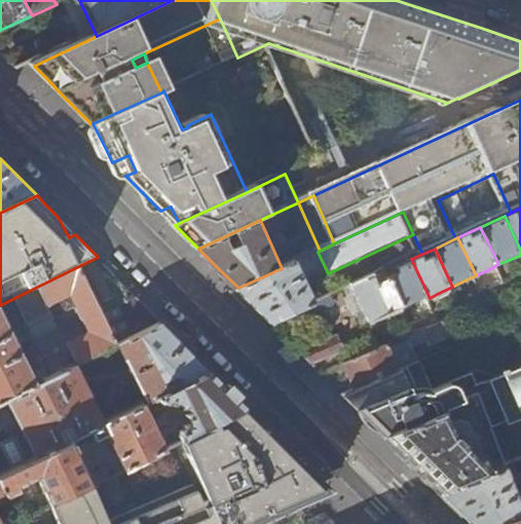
[(310,255),(282,268),(238,288),(254,304),(273,324),(296,312),(318,302),(302,269),(314,263),(310,255)]
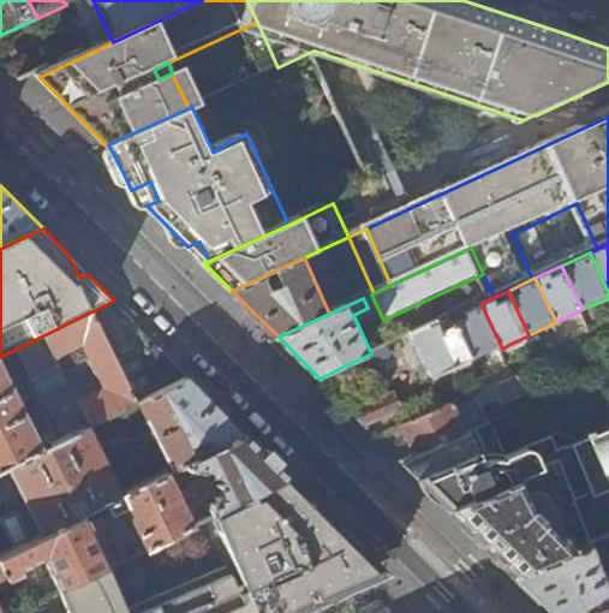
[(114,301),(19,347),(40,388),(91,364),(96,375),(47,400),(55,417),(49,421),(55,435),(47,440),(51,448),(55,446),(91,429),(142,404),(192,379),(174,361),(129,315),(114,301)]
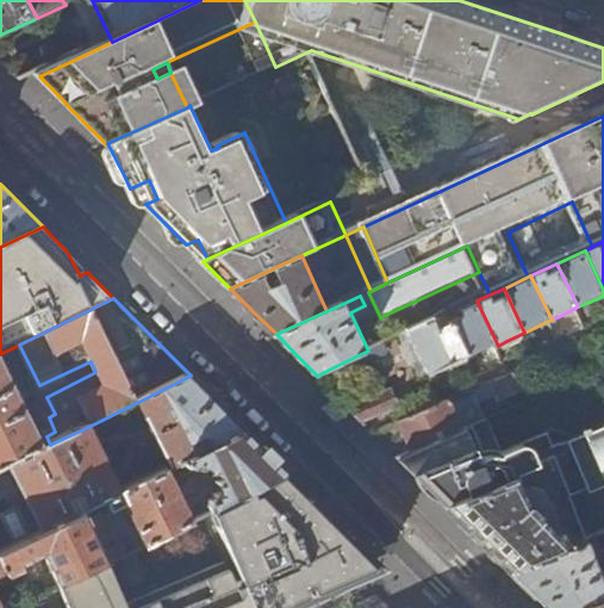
[(477,301),(449,314),(471,358),(483,353),(498,346),(477,301)]
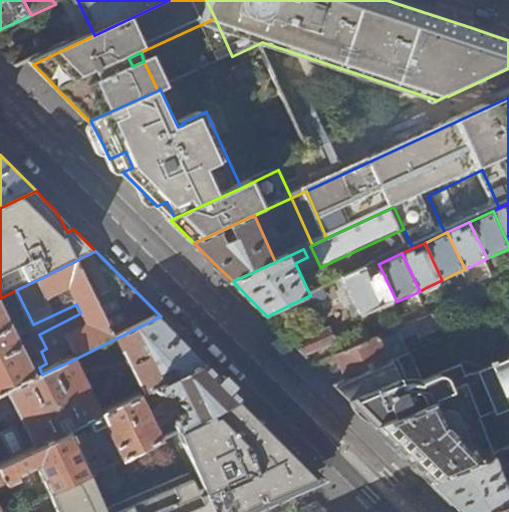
[(383,308),(397,301),(378,264),(346,279),(363,317),(383,308)]
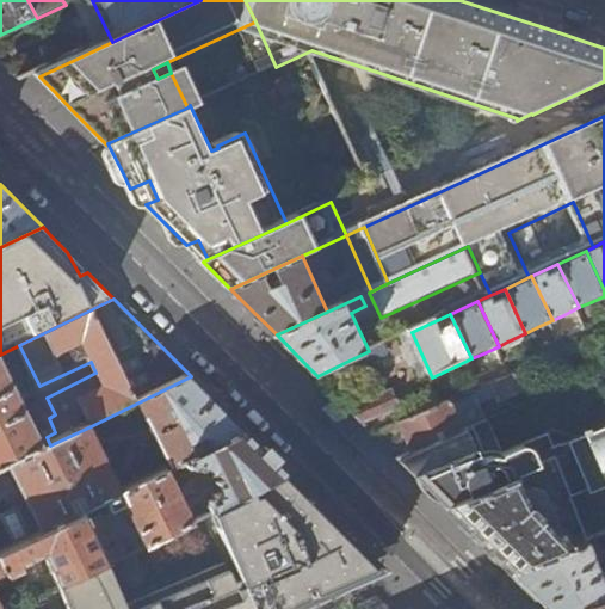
[(388,343),(369,351),(344,363),(352,382),(380,370),(376,363),(393,355),(388,343)]
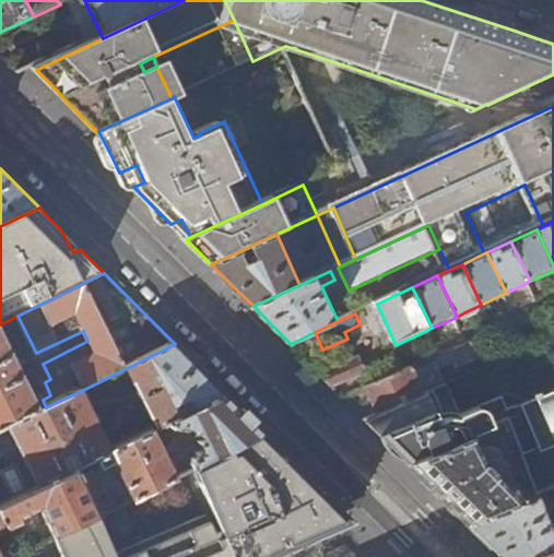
[(0,430),(10,425),(42,411),(0,328),(0,430)]
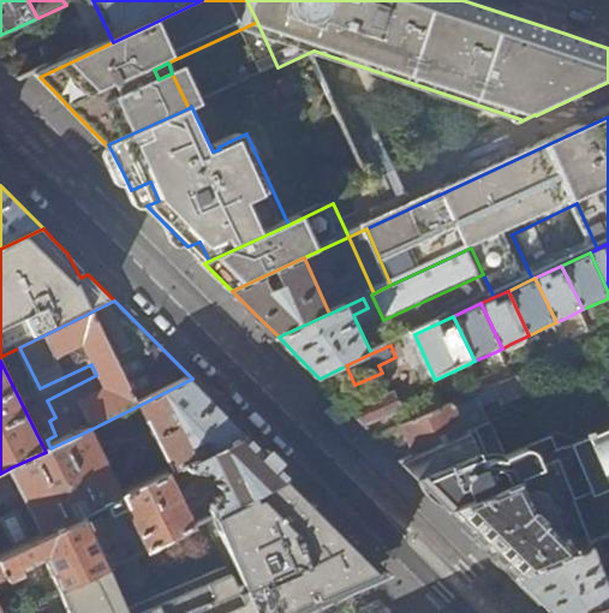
[(536,372),(481,396),(485,406),(502,399),(506,405),(544,388),(536,372)]
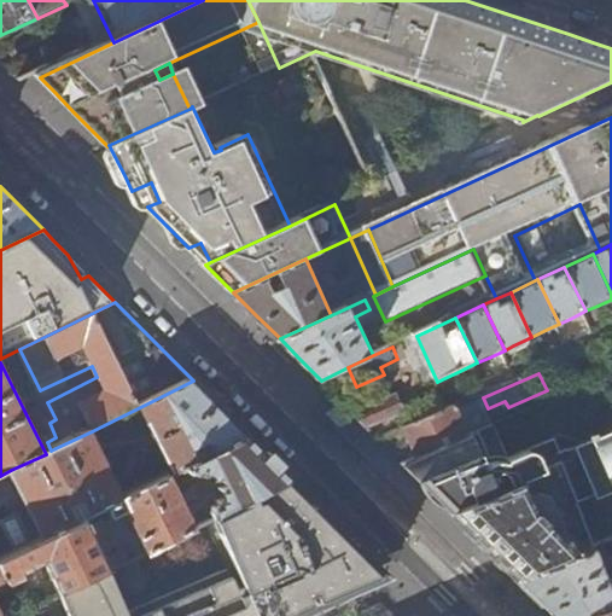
[(213,400),(193,381),(143,406),(178,474),(188,468),(200,462),(194,451),(208,445),(214,455),(250,437),(213,400)]
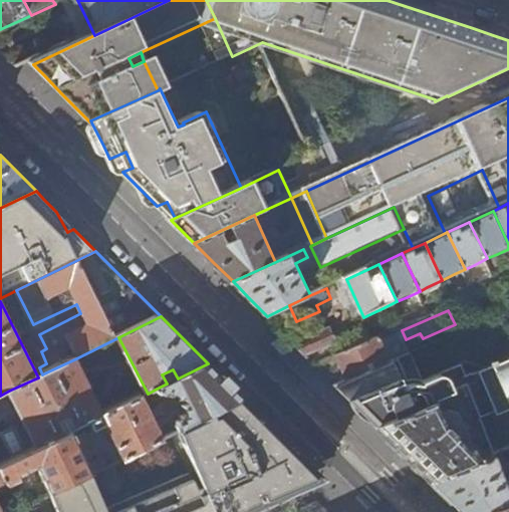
[(306,355),(310,359),(313,359),(311,356),(342,343),(335,326),(295,344),(306,355)]
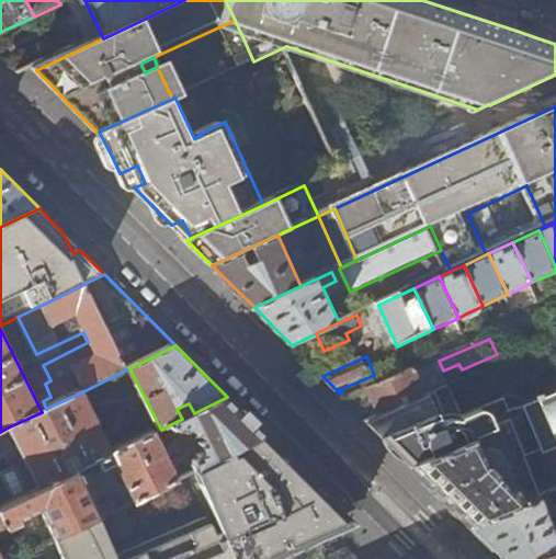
[(429,381),(435,395),(438,394),(451,388),(443,371),(439,361),(416,371),(421,384),(429,381)]
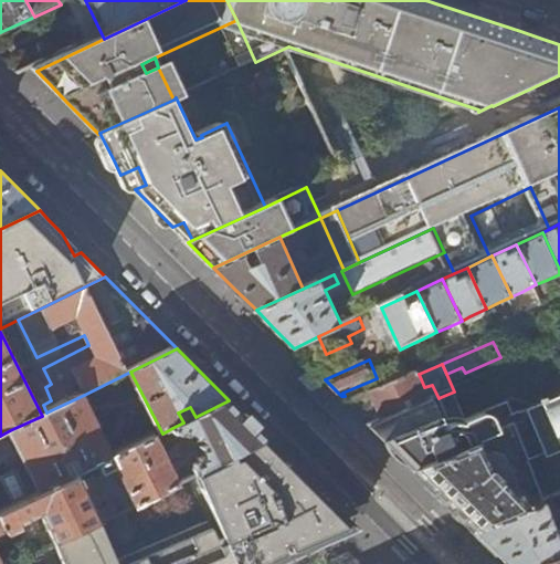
[(386,420),(435,399),(439,398),(432,385),(424,387),(419,374),(372,394),(379,407),(386,421),(386,420)]
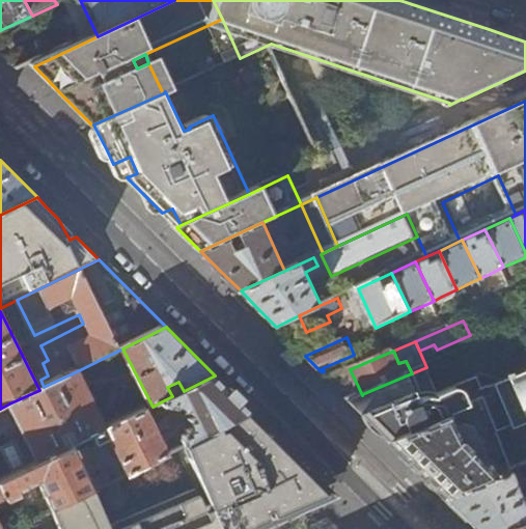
[(108,428),(79,370),(48,385),(57,402),(50,407),(42,389),(39,390),(9,404),(39,463),(71,447),(64,435),(68,434),(72,430),(78,444),(93,436),(108,428)]
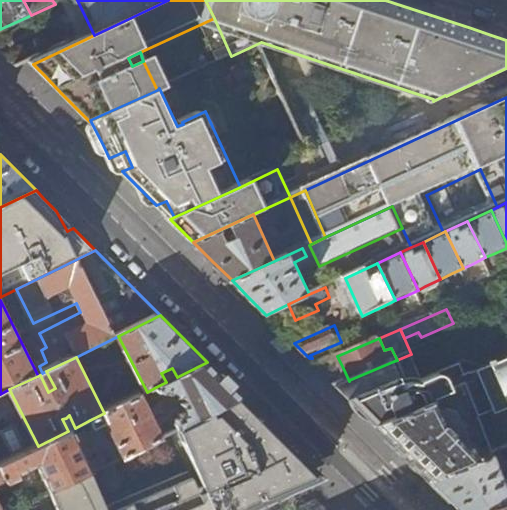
[(394,361),(349,380),(353,388),(363,412),(376,406),(379,414),(369,418),(377,426),(435,401),(466,387),(480,422),(506,409),(506,358),(497,363),(496,361),(493,362),(494,365),(474,374),(473,372),(467,375),(462,364),(424,380),(419,377),(416,377),(408,380),(399,359),(397,360),(394,361)]
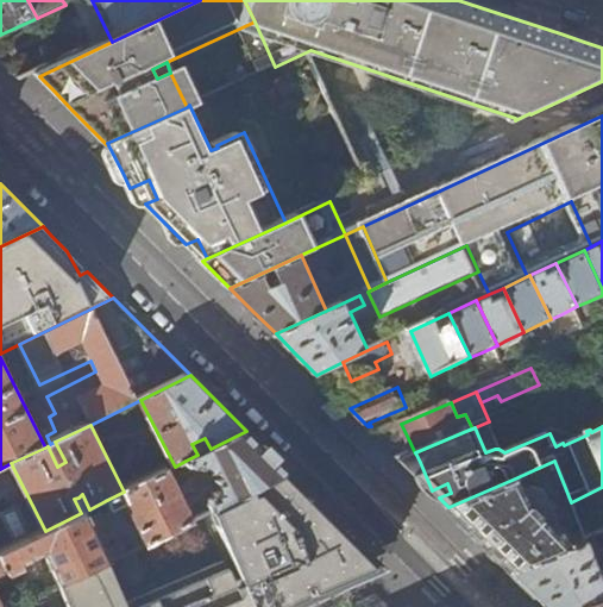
[(267,451),(246,431),(211,449),(198,455),(186,461),(188,465),(196,468),(201,465),(202,469),(208,465),(217,473),(220,470),(225,480),(220,481),(221,493),(217,495),(218,500),(214,500),(213,508),(194,518),(170,469),(124,492),(107,500),(113,512),(129,506),(150,548),(213,513),(283,475),(288,473),(267,451)]
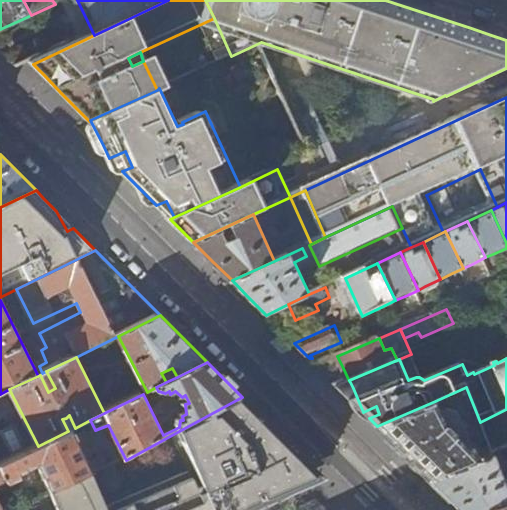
[(238,399),(179,431),(213,509),(244,509),(255,505),(317,478),(302,463),(248,409),(244,405),(238,399)]
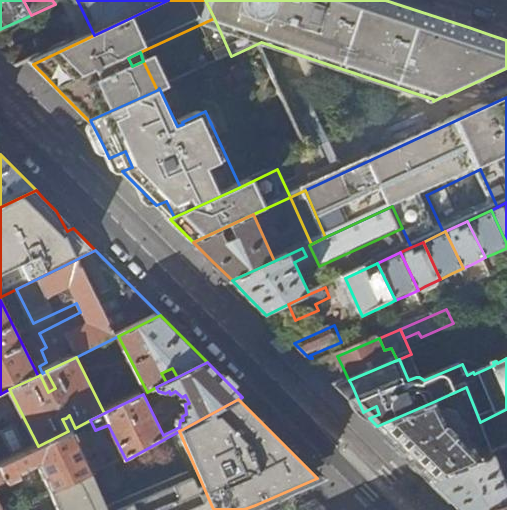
[(442,415),(435,401),(377,426),(407,456),(408,457),(431,480),(479,461),(461,414),(451,410),(442,415)]
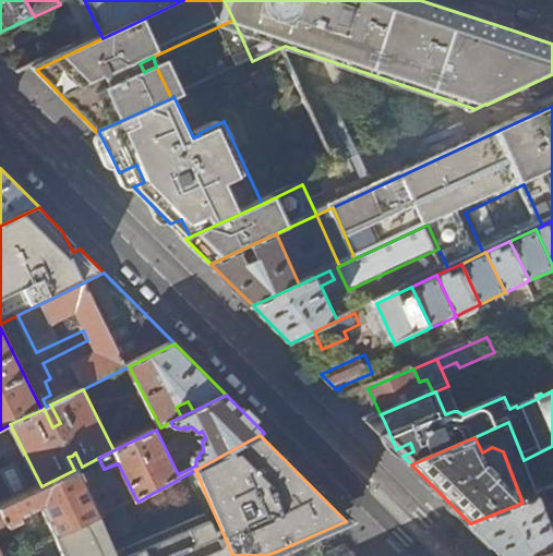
[(79,468),(74,470),(41,486),(0,506),(0,555),(0,526),(9,522),(10,527),(23,520),(21,515),(43,506),(47,510),(60,536),(100,517),(103,515),(79,468)]
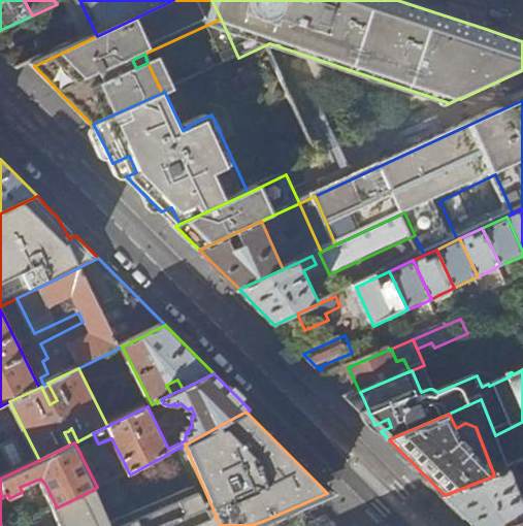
[(509,469),(494,475),(445,495),(465,516),(475,525),(503,525),(522,519),(522,497),(520,498),(509,469)]
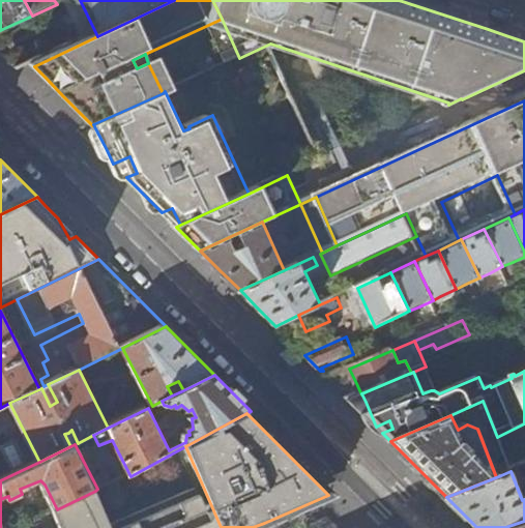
[(214,527),(198,489),(111,526),(95,491),(57,509),(18,527),(214,527)]
